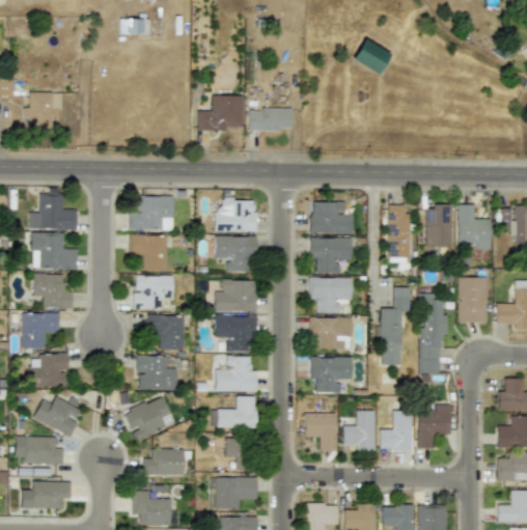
[(120,34),(146,34),(146,20),(120,20),(120,34)]
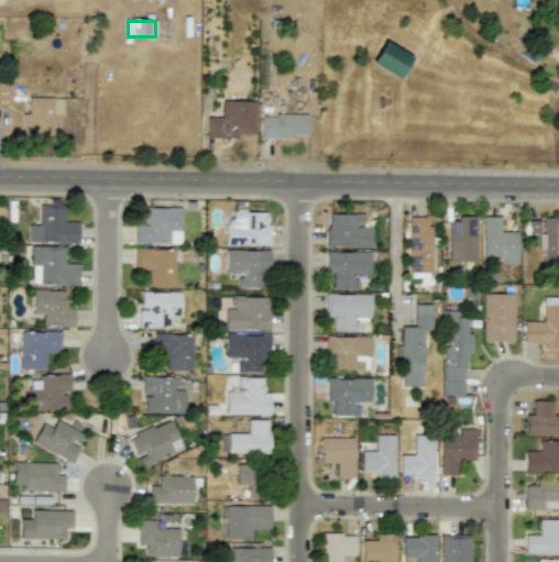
[(401,79),(414,58),(386,42),(373,63),(401,79)]
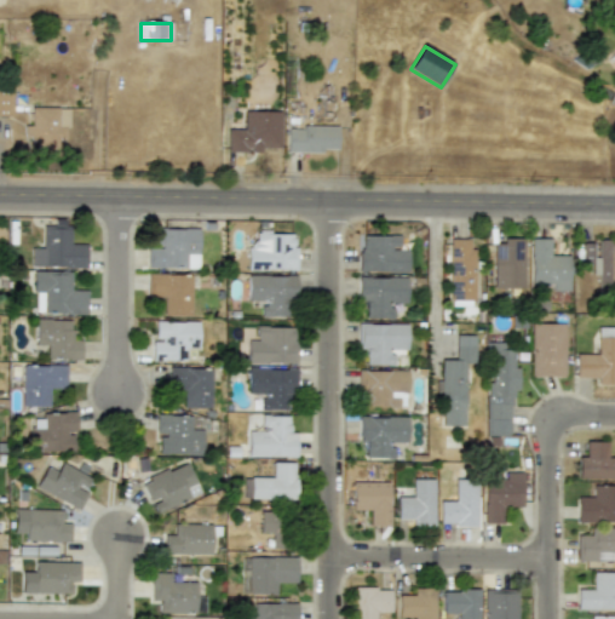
[(70,109),(34,109),(34,127),(27,127),(27,137),(34,137),(35,150),(59,150),(59,139),(70,139),(70,109)]
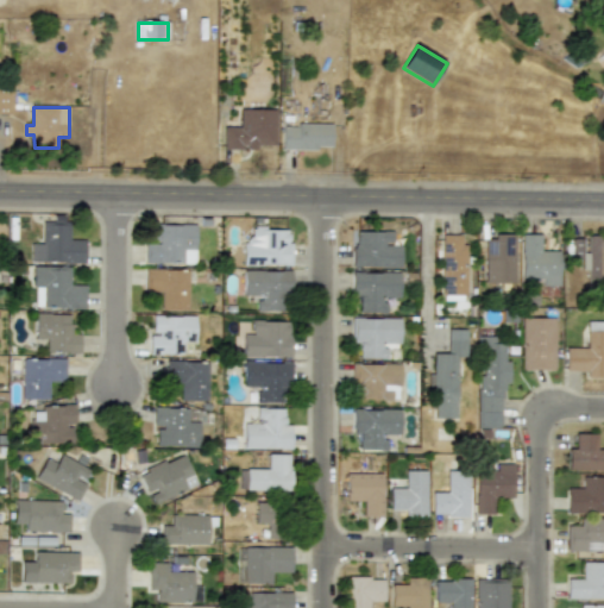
[(278,111),(243,110),(243,129),(227,127),(227,150),(260,151),(260,146),(278,146),(278,111)]
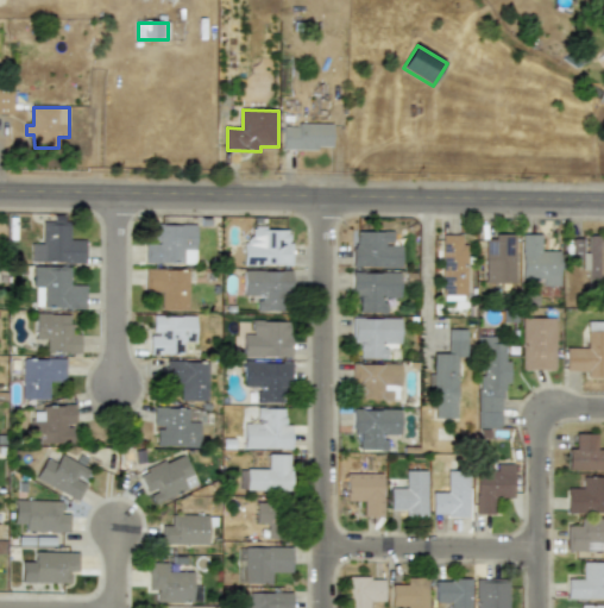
[(335,126),(285,126),(285,150),(334,150),(335,126)]
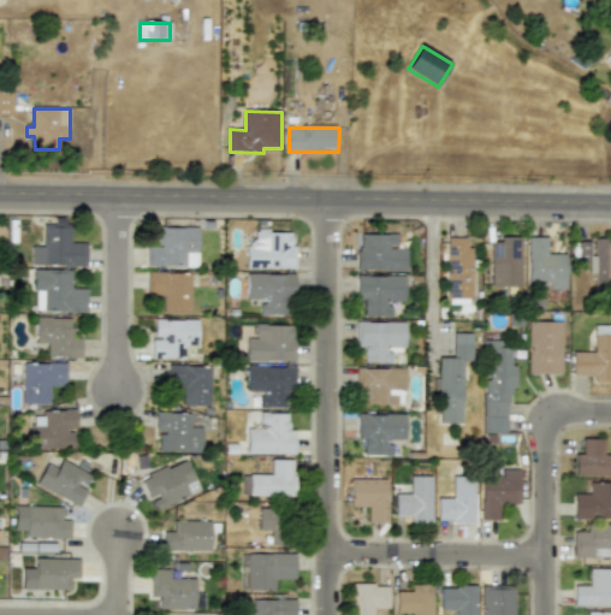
[(35,266),(88,266),(88,244),(73,244),(73,226),(46,226),(46,248),(35,248),(35,266)]
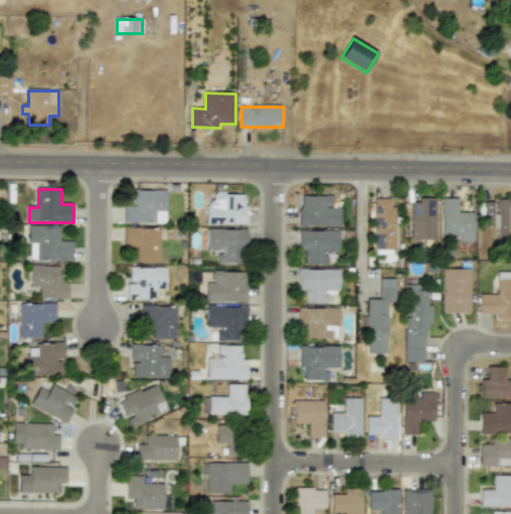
[(168,222),(168,191),(134,191),(134,205),(125,205),(125,222),(168,222)]
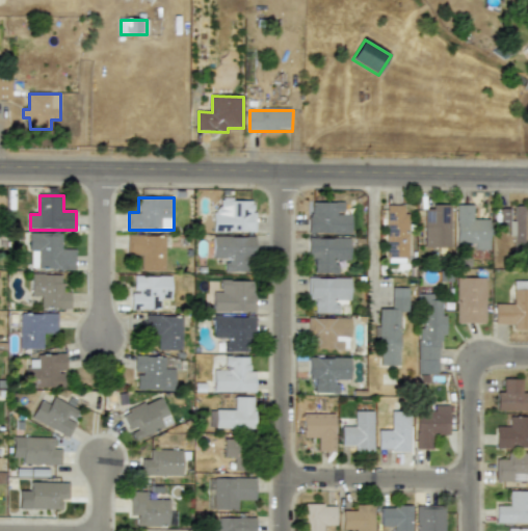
[(255,201),(222,200),(222,211),(215,211),(215,232),(258,233),(258,212),(254,212),(255,201)]
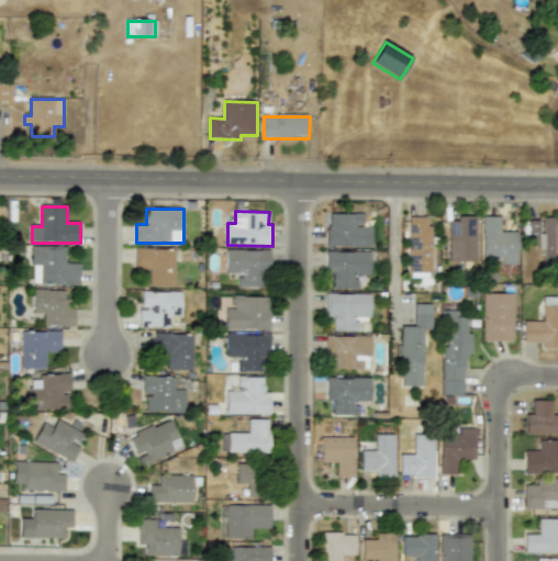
[(328,247),(372,248),(374,226),(366,226),(366,215),(328,214),(328,247)]
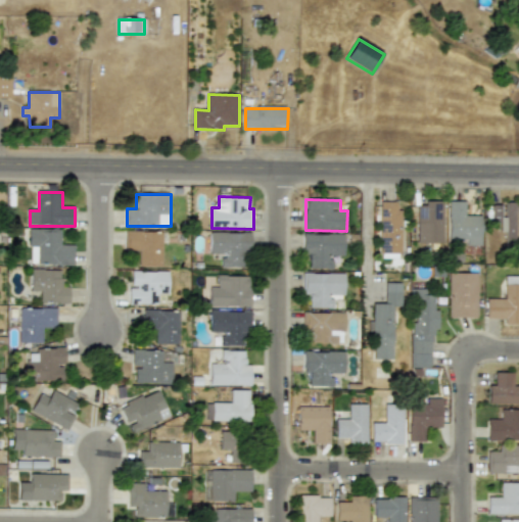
[(403,254),(404,202),(383,202),(382,253),(403,254)]
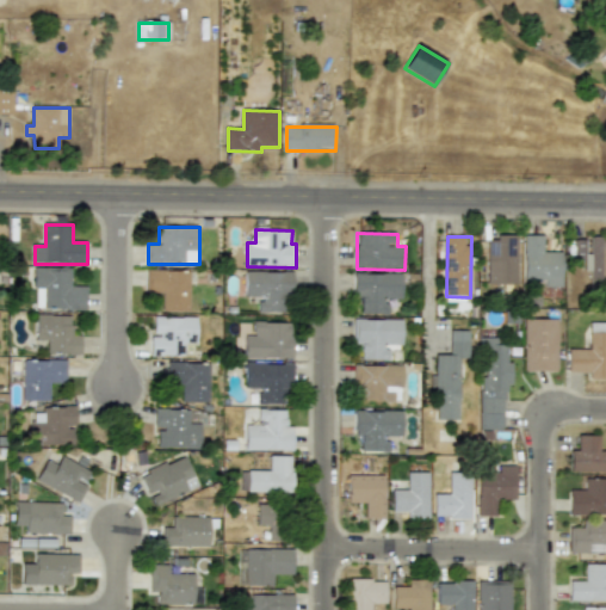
[(526,288),(566,287),(564,252),(546,253),(545,236),(526,236),(526,288)]
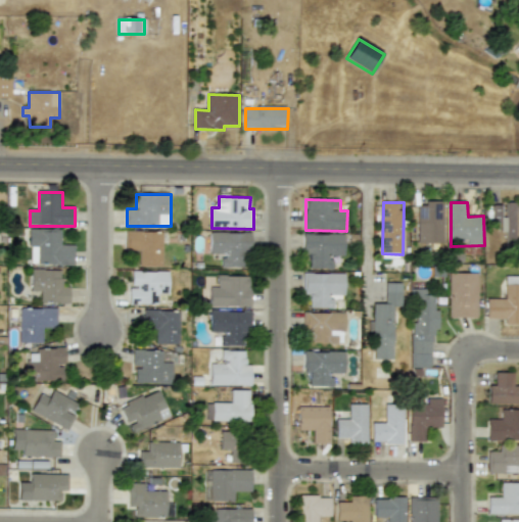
[(509,242),(518,241),(517,202),(508,203),(509,242)]
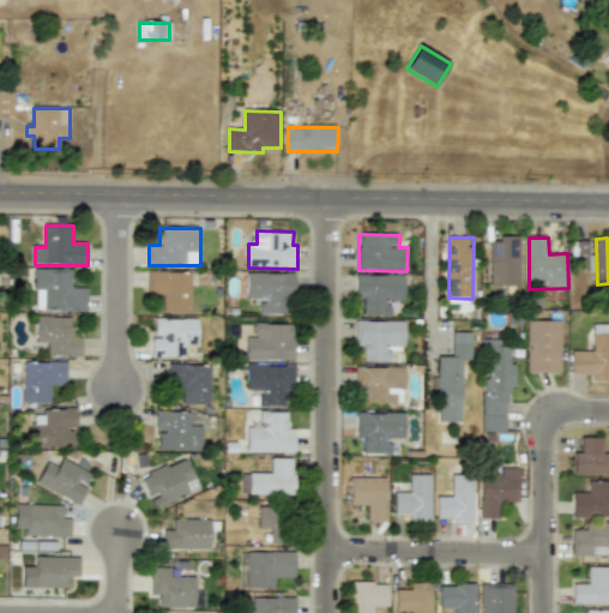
[(523,287),(522,239),(492,239),(493,287),(523,287)]
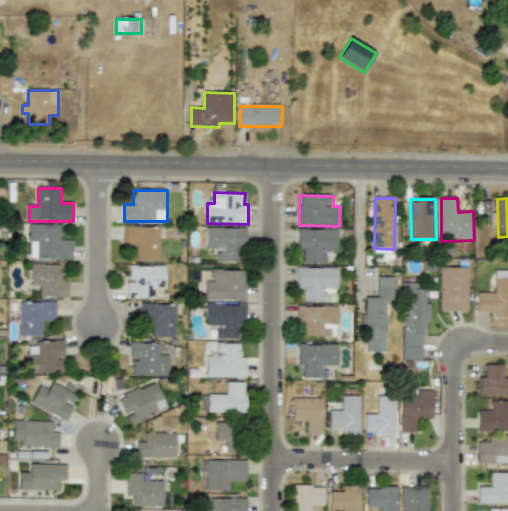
[(484,220),(495,220),(495,200),(483,200),(484,220)]
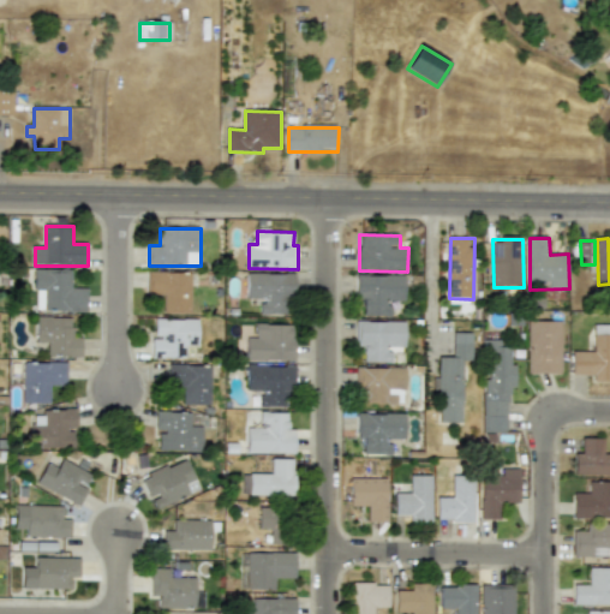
[(88,311),(88,288),(73,288),(73,270),(37,270),(36,310),(88,311)]
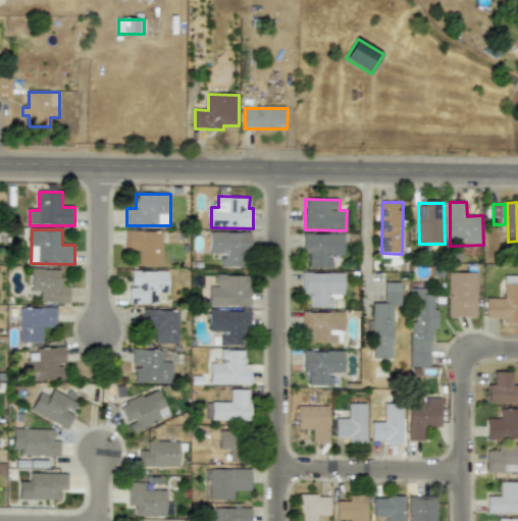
[(164,231),(127,231),(126,251),(141,251),(141,266),(164,266),(164,231)]
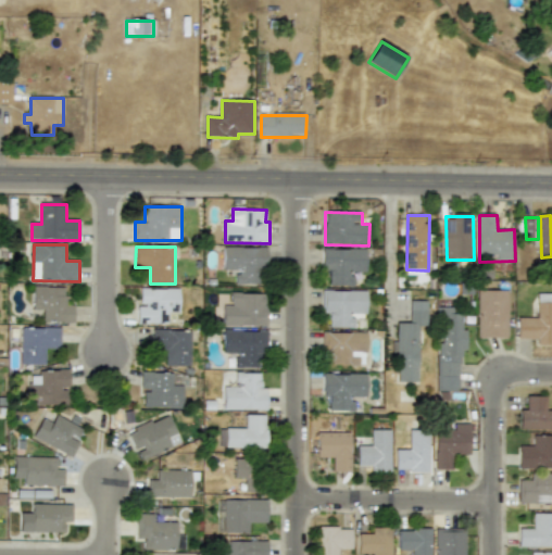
[(225,270),(237,270),(237,285),(267,286),(268,249),(225,248),(225,270)]
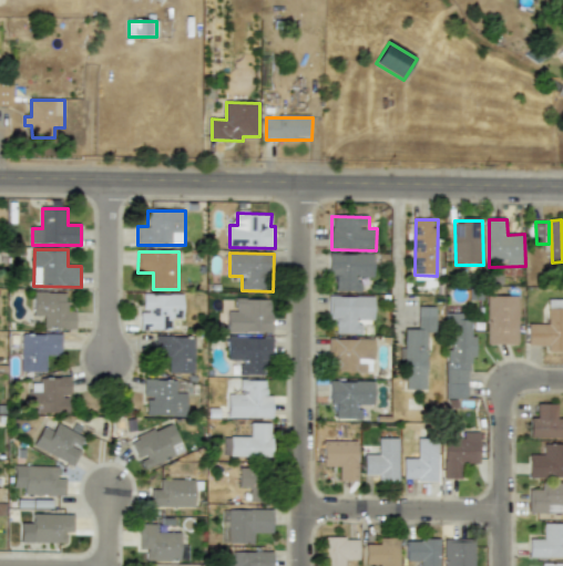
[(376,255),(331,254),(331,277),(338,277),(337,291),(361,292),(361,278),(375,278),(376,255)]
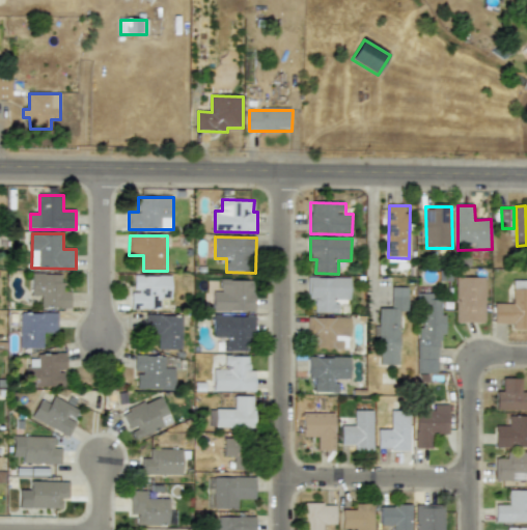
[(73,307),(73,293),(64,291),(64,275),(33,274),(33,296),(43,297),(43,307),(73,307)]
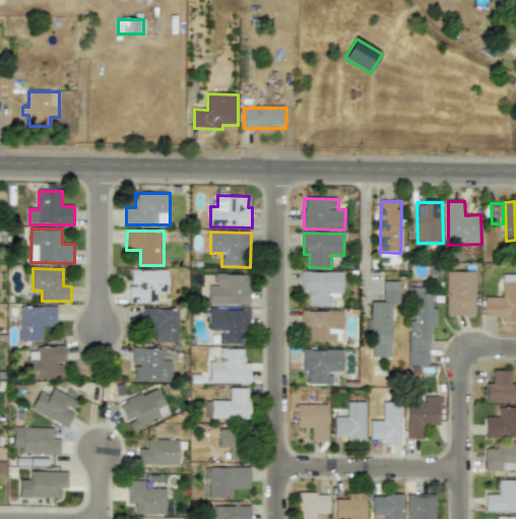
[(169,270),(132,271),(133,286),(130,286),(130,304),(158,304),(158,293),(170,293),(169,270)]
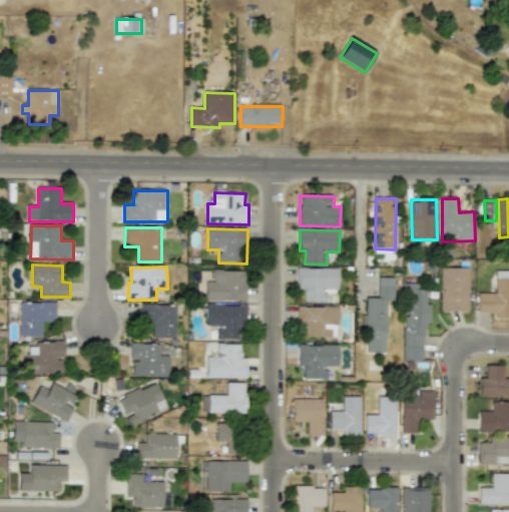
[(329,303),(329,291),(340,291),(340,269),(300,269),(300,290),(305,290),(305,303),(329,303)]
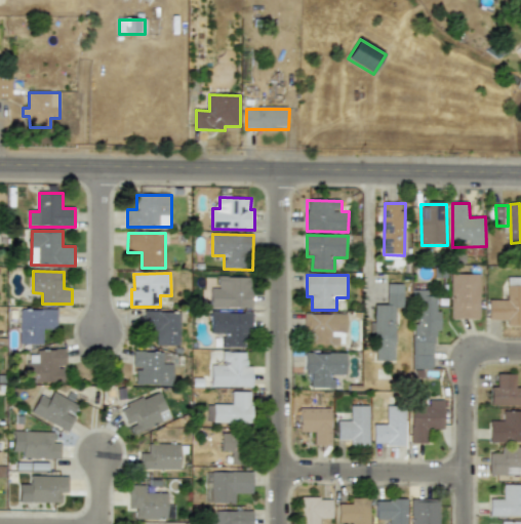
[(453,320),(482,319),(481,275),(452,275),(453,320)]
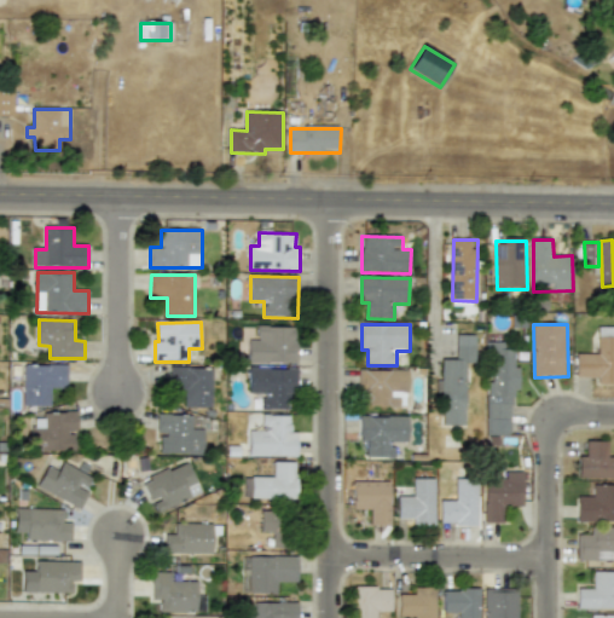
[(297,328),(259,328),(259,342),(253,342),(253,364),(297,364),(297,328)]
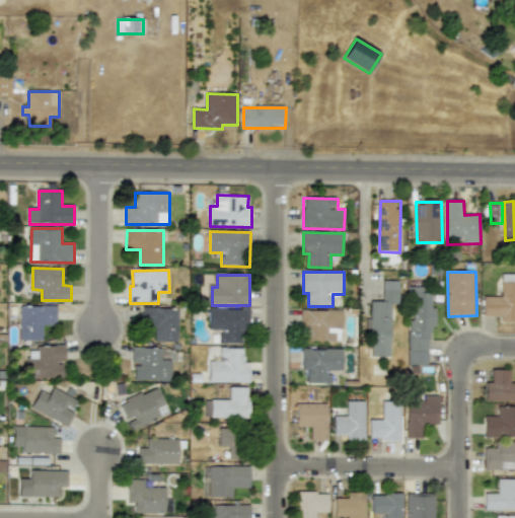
[(514,275),(503,275),(503,297),(485,297),(485,316),(503,316),(503,322),(514,322),(514,275)]
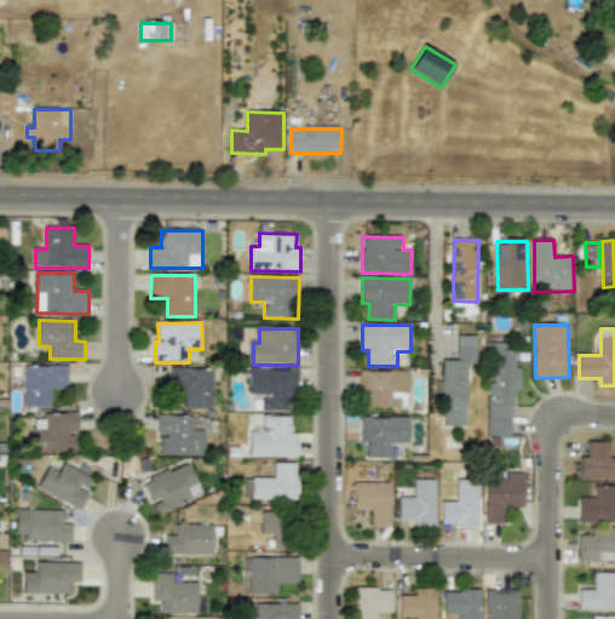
[(478,337),(460,336),(459,361),(444,361),(444,383),(443,383),(442,427),(467,427),(467,365),(478,365),(478,337)]
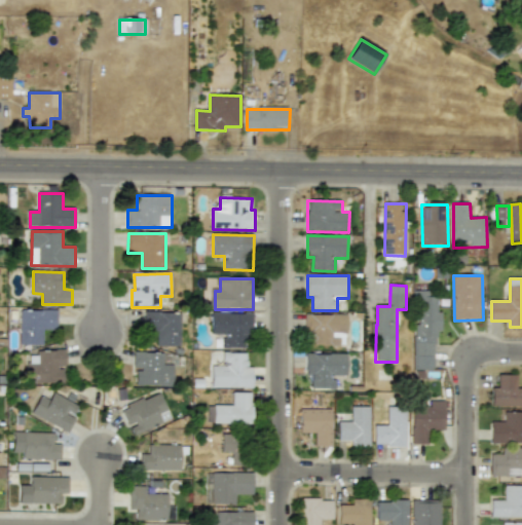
[(416,370),(436,370),(436,332),(443,332),(443,312),(438,312),(438,292),(416,292),(416,370)]
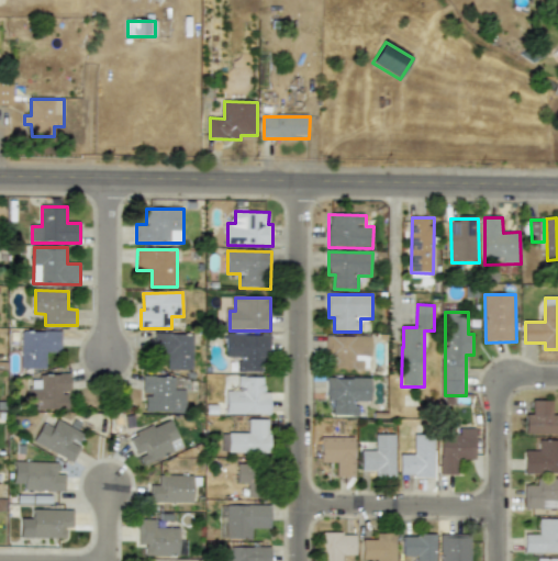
[(62,332),(23,333),(23,369),(47,369),(47,352),(62,351),(62,332)]
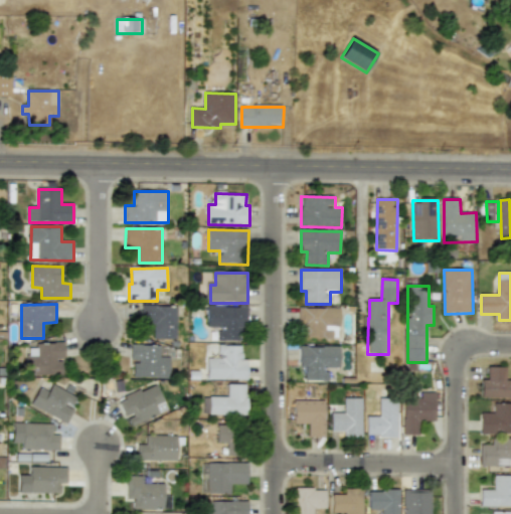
[(142,325),(154,325),(154,340),(178,340),(178,307),(143,306),(142,325)]
